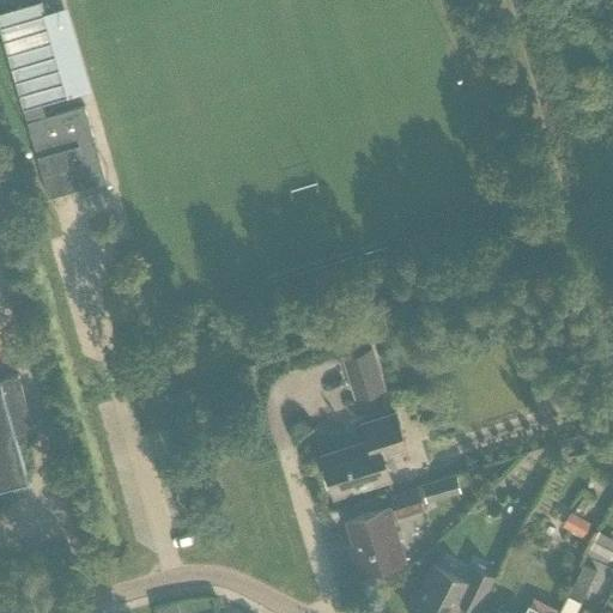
[(28,108),(70,96),(42,0),(40,0),(0,11),(28,108)]
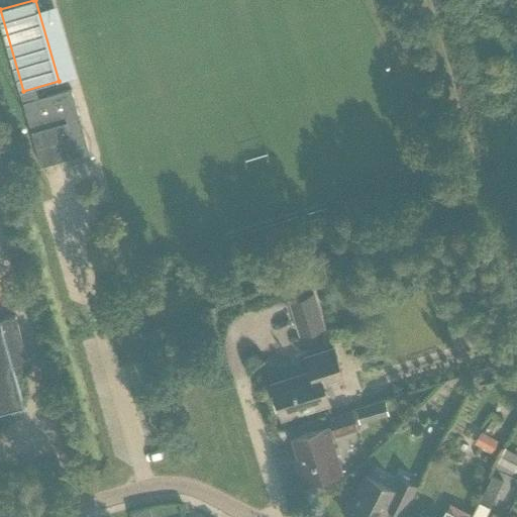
[(21,103),(39,167),(89,152),(71,89),(21,103)]
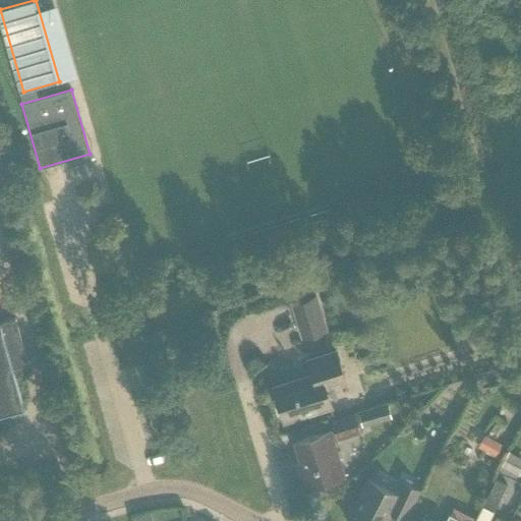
[(315,296),(292,303),(302,337),(326,329),(315,296)]
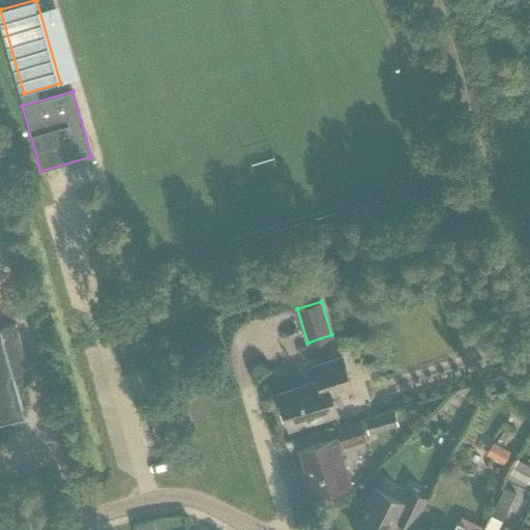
[(13,377),(30,373),(16,322),(0,326),(0,419),(24,413),(13,377)]
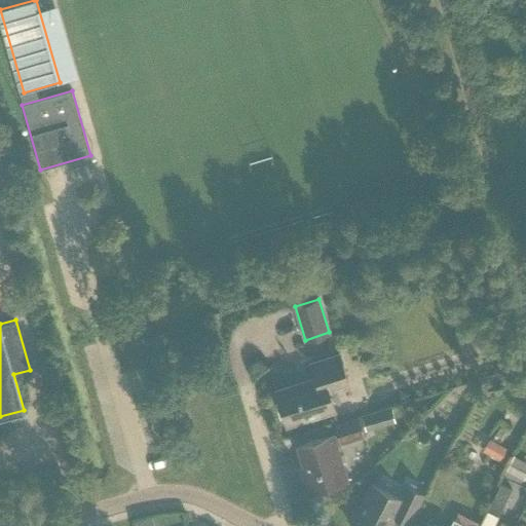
[(276,390),(287,424),(317,415),(317,416),(334,412),(328,391),(347,386),(338,355),(312,364),(316,378),(276,390)]
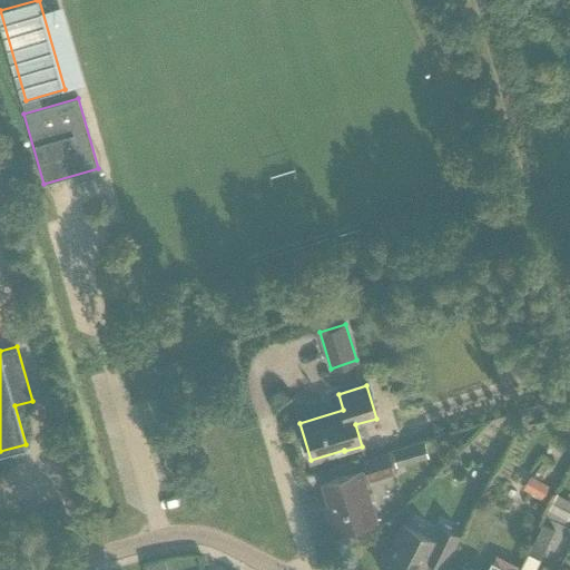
[(396,467),(428,457),(423,443),(392,452),(396,467)]
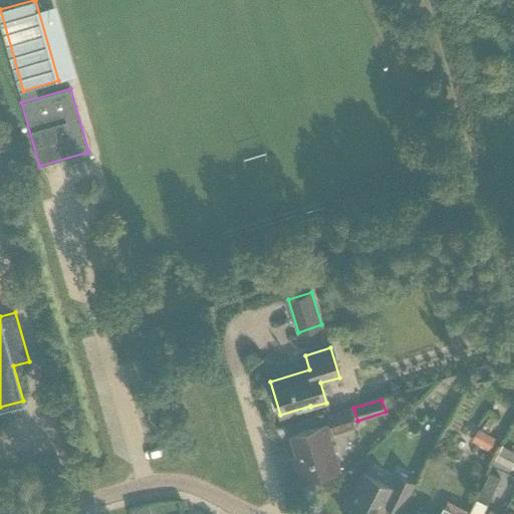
[(295,463),(300,481),(333,471),(328,455),(334,453),(328,435),(355,426),(349,407),(326,414),(330,424),(291,436),(299,462),(295,463)]
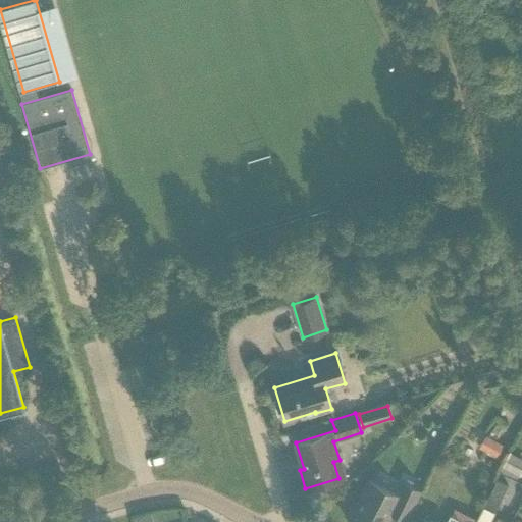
[(478,448),(496,458),(503,445),(485,435),(478,448)]
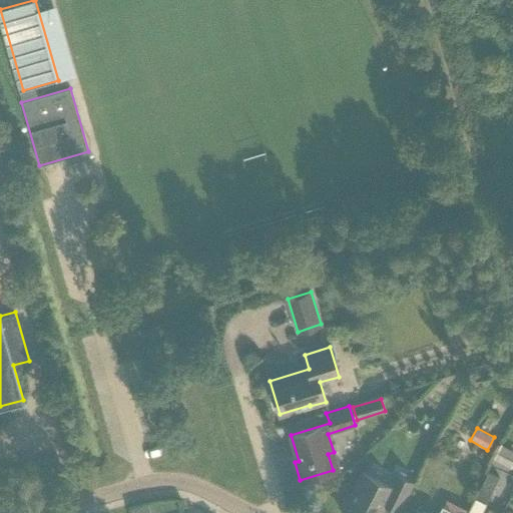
[(510,469),(512,462),(512,452),(500,446),(493,460),(510,469)]
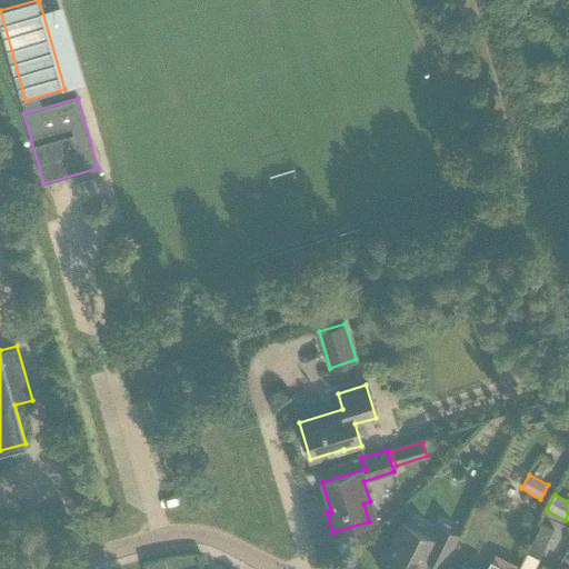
[(538,559),(553,529),(541,522),(526,552),(538,559)]
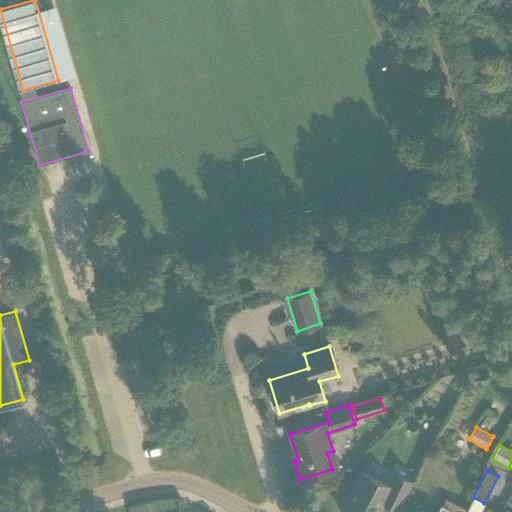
[(352,504),(347,511),(377,511),(383,502),(397,509),(411,481),(396,473),(390,485),(362,471),(347,501),(352,504)]
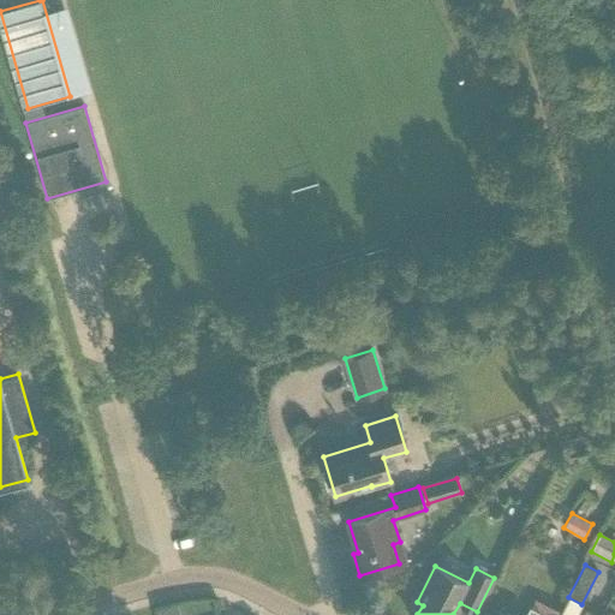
[(496,614),(556,614),(559,610),(535,597),(525,614),(503,614),(499,613),(496,614)]
